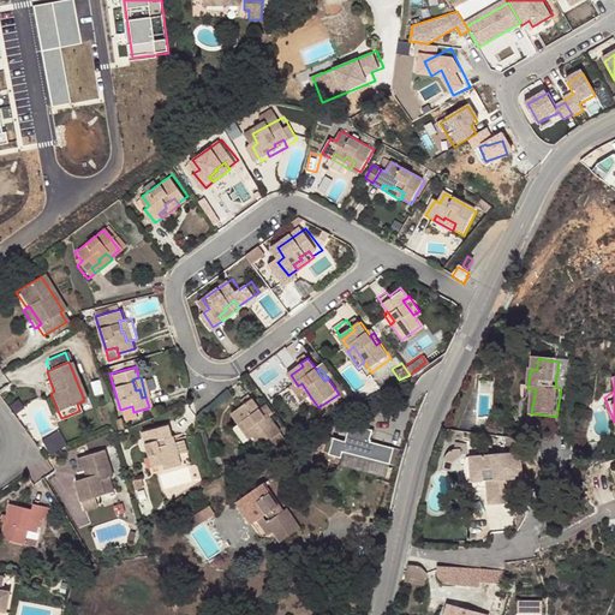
[(375,382),(348,396),(353,404),(378,390),(375,382)]
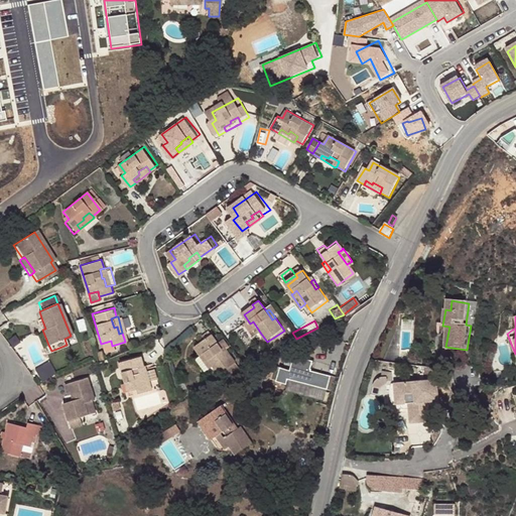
[(253,321),(250,324),(248,325),(256,338),(261,334),(253,321)]
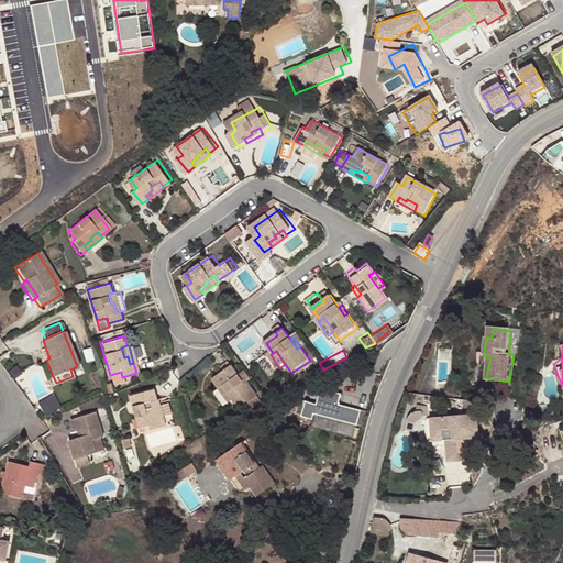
[(245,386),(239,376),(229,364),(222,370),(224,372),(213,381),(220,390),(223,388),(233,400),(240,411),(257,397),(247,384),(245,386)]
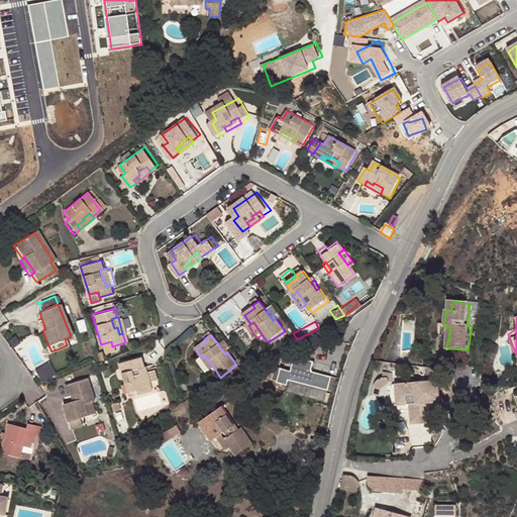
[(221,344),(219,345),(225,354),(227,352),(221,344)]
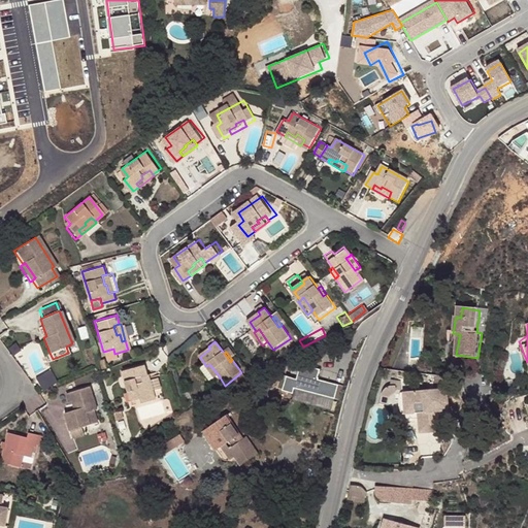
[(142,375),(147,373),(144,364),(123,370),(132,400),(141,397),(142,402),(157,398),(154,390),(150,391),(146,384),(145,385),(142,375)]
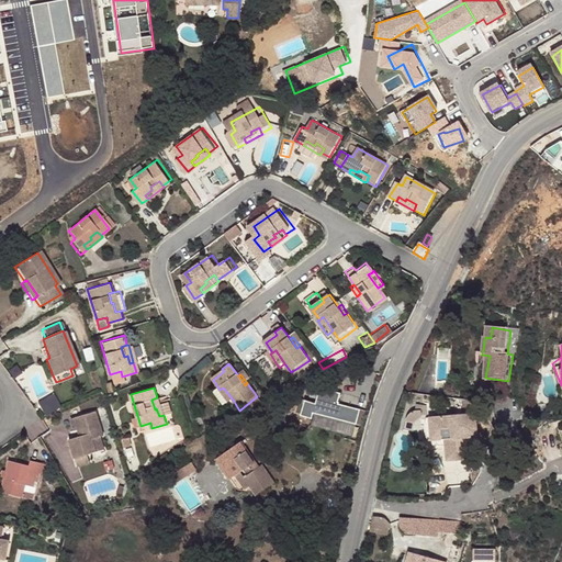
[(223,388),(220,390),(217,392),(226,405),(233,400),(223,388)]
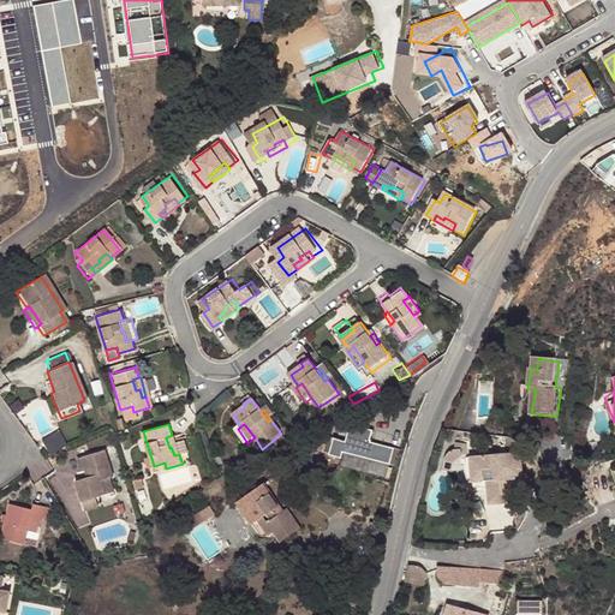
[(339,457),(340,451),(386,463),(389,447),(366,442),(369,430),(347,424),(342,441),(332,437),(327,454),(339,457)]
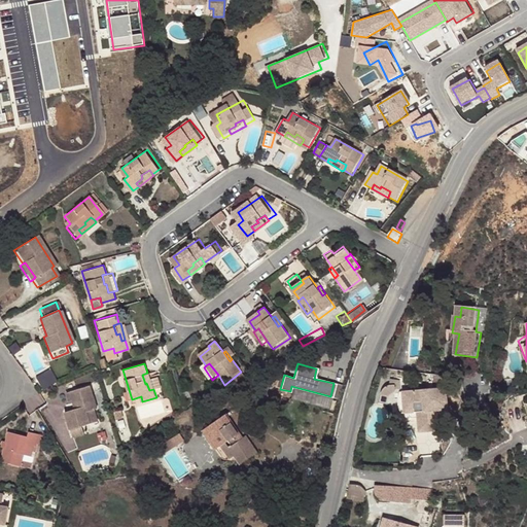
[(37,378),(42,390),(59,383),(53,370),(37,378)]
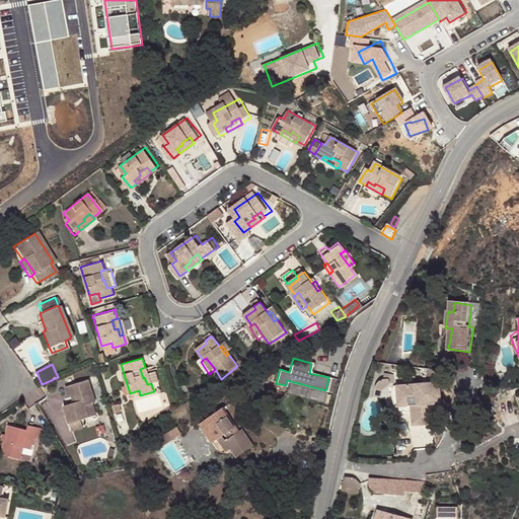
[(147,367),(145,367),(140,369),(143,378),(144,377),(147,384),(151,383),(147,367)]
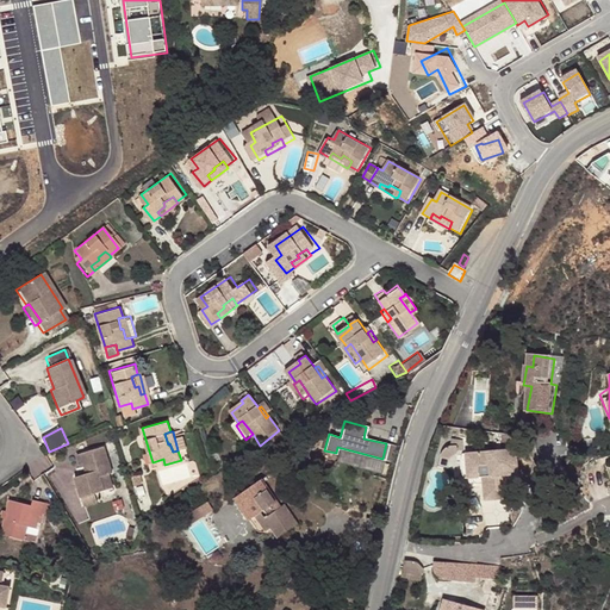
[(101,447),(79,455),(82,467),(86,466),(88,473),(83,474),(73,478),(79,498),(93,493),(103,491),(98,478),(107,474),(110,473),(101,447)]
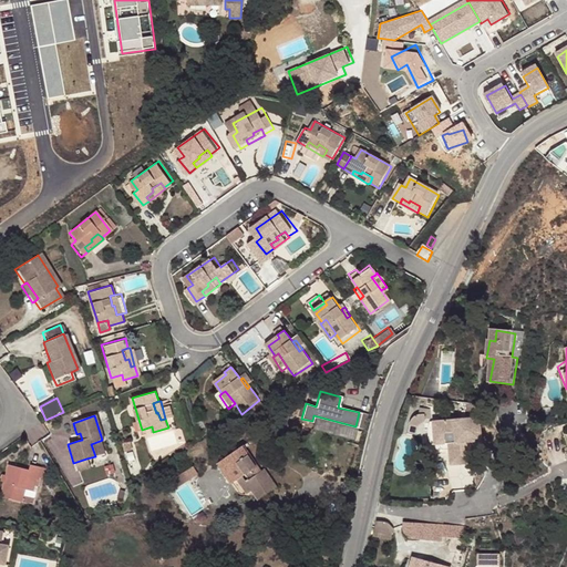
[(480,420),(445,425),(446,436),(457,434),(459,445),(449,447),(451,468),(474,465),(471,444),(483,442),(480,420)]
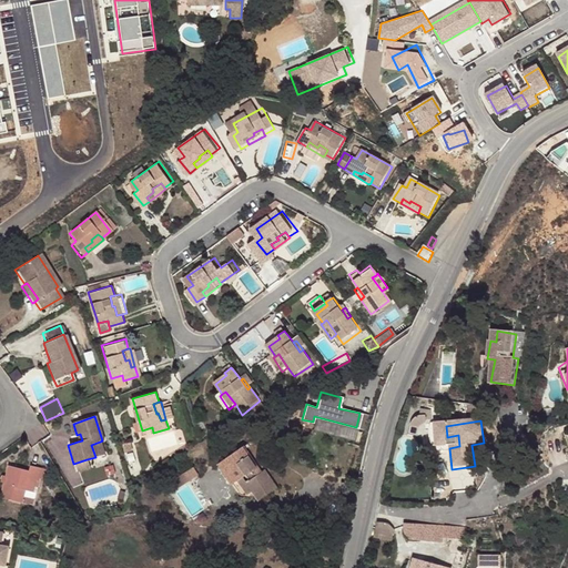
[(446,426),(437,427),(440,449),(449,448),(447,437),(446,426)]
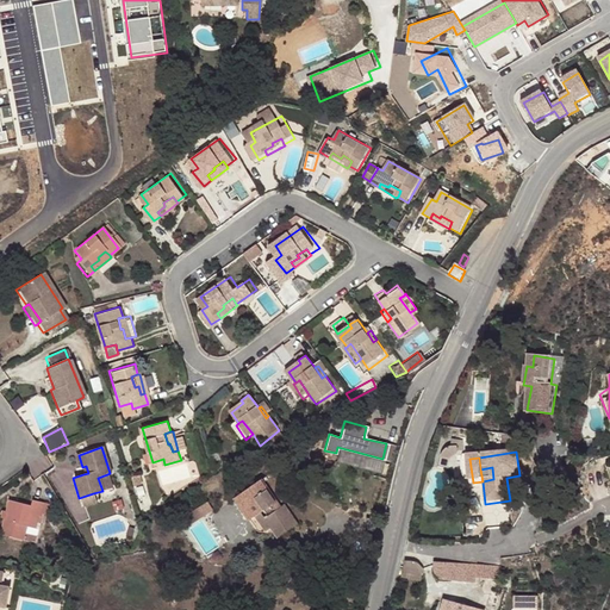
[(111,489),(107,474),(98,478),(103,491),(111,489)]
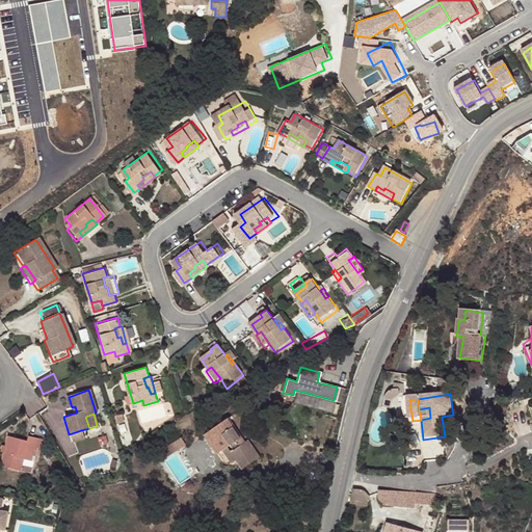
[(231,415),(213,429),(233,453),(225,458),(227,458),(230,460),(233,462),(237,461),(241,457),(247,464),(266,451),(254,435),(246,441),(243,436),(246,433),(231,415)]
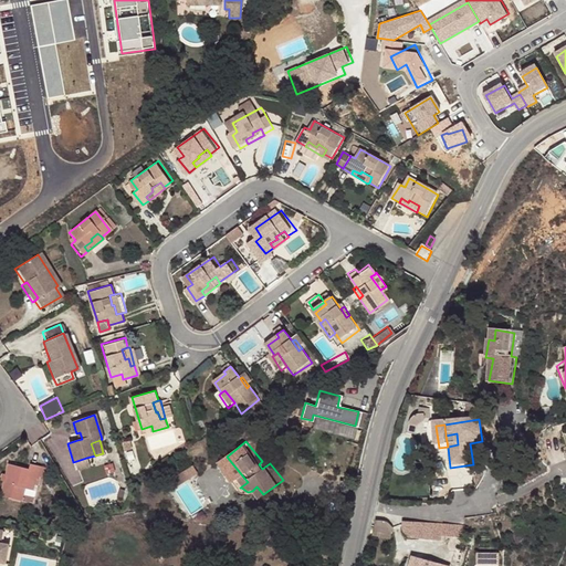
[(248,482),(227,457),(220,461),(240,488),(248,482)]
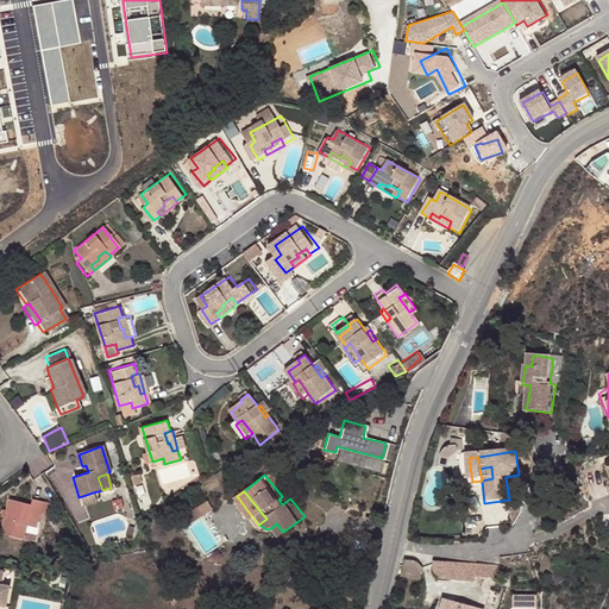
[(95,502),(93,493),(79,497),(81,506),(95,502)]
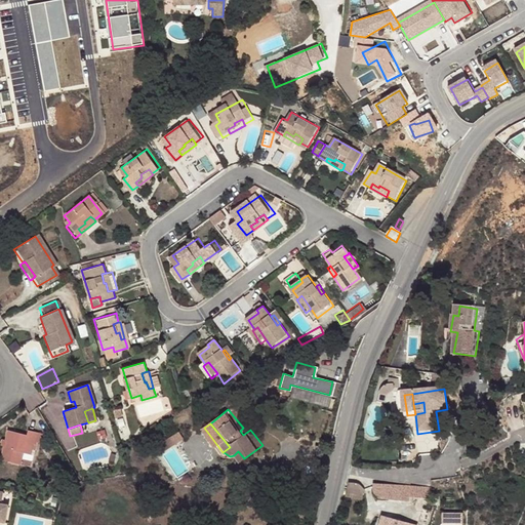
[(246,426),(243,428),(240,431),(243,435),(250,430),(246,426)]
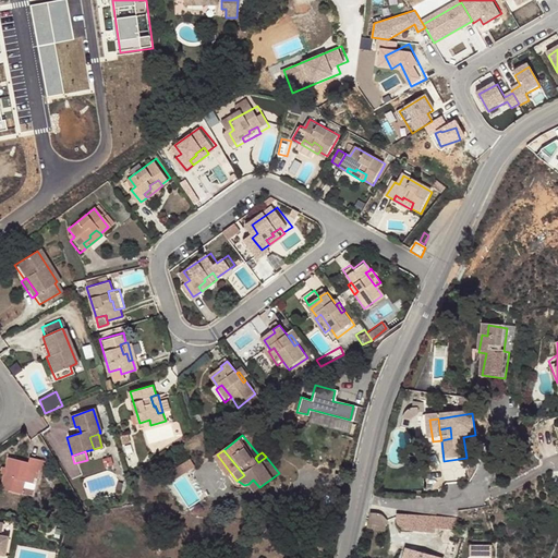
[(191,456),(181,460),(185,469),(194,464),(191,456)]
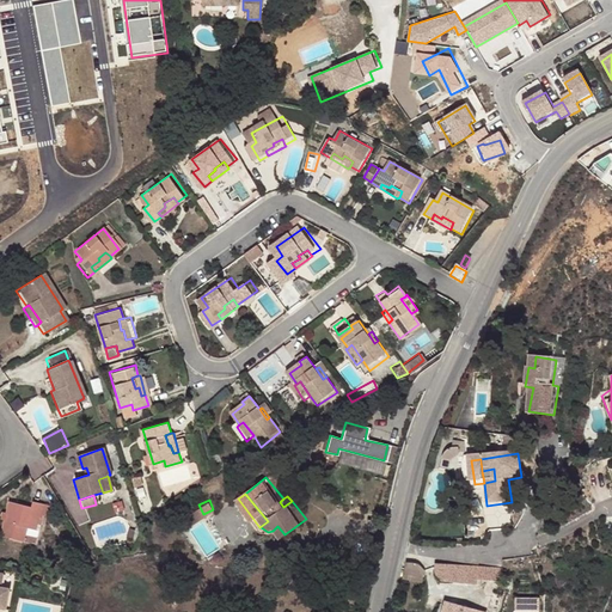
[(35,526),(36,520),(37,518),(43,519),(46,508),(30,503),(29,508),(7,503),(5,514),(2,522),(0,532),(0,538),(22,544),(23,537),(24,531),(32,533),(35,526)]
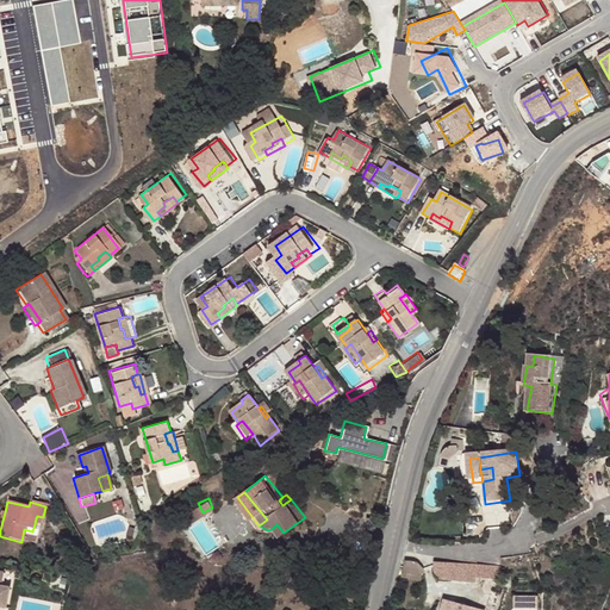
[(203,512),(198,503),(188,508),(192,517),(203,512)]
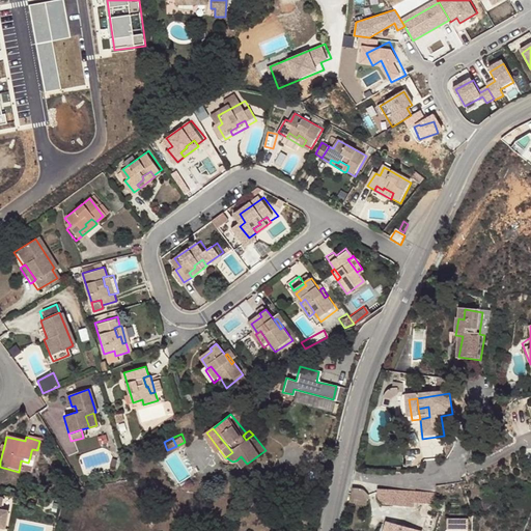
[(119,471),(123,462),(119,459),(115,469),(119,471)]
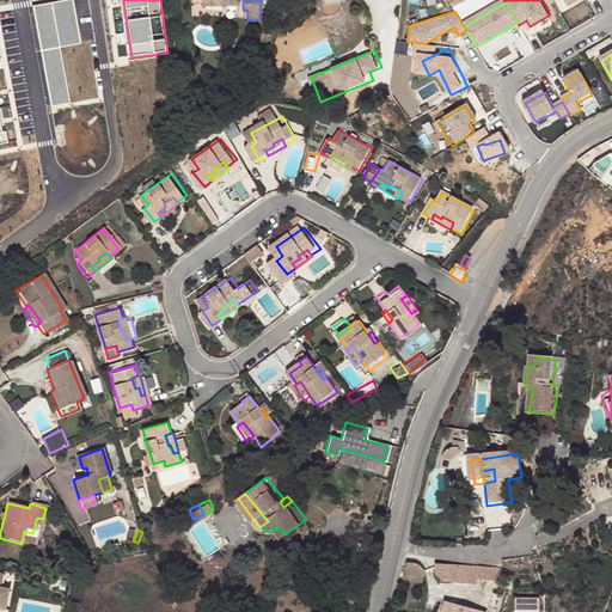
[(479,589),(478,582),(477,582),(478,569),(439,570),(450,591),(479,589)]
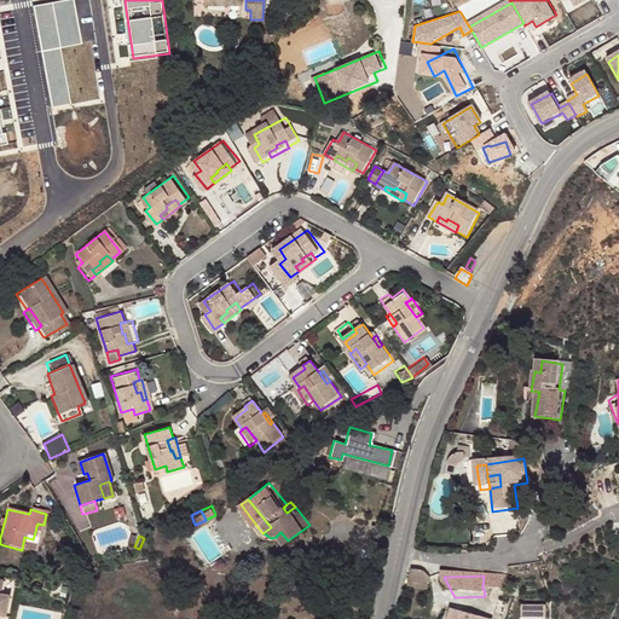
[(482,589),(484,589),(510,590),(512,576),(484,576),(482,589)]
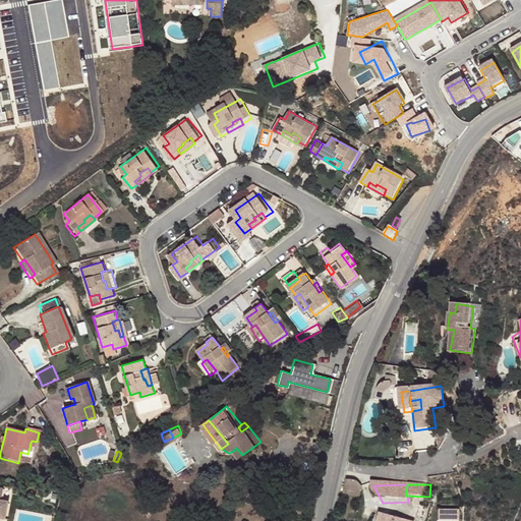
[(354,495),(368,496),(369,486),(355,485),(354,495)]
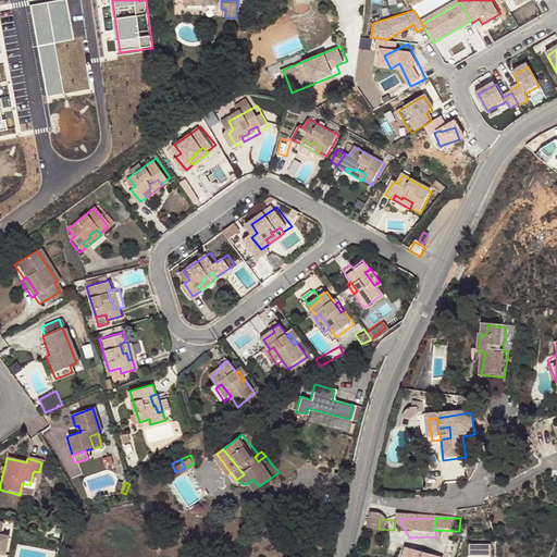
[(5,556),(10,539),(4,537),(2,552),(0,551),(0,556),(4,556),(5,556)]
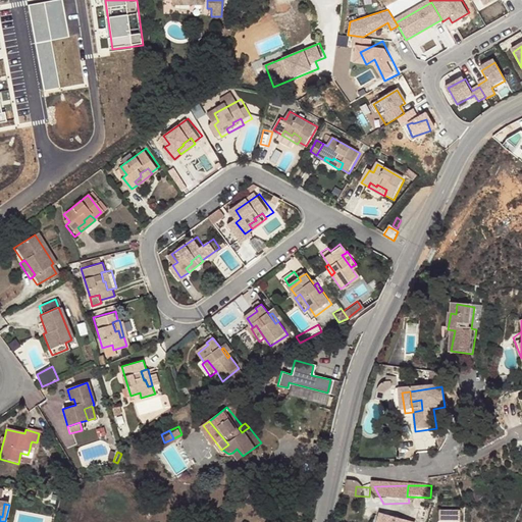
[(410,521),(386,510),(379,521),(410,521)]
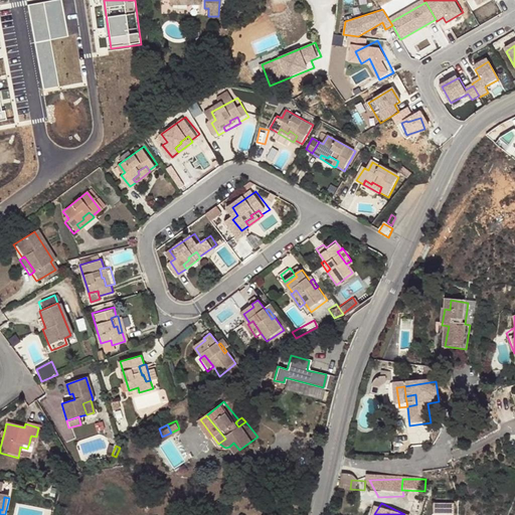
[(448,514),(448,506),(431,506),(430,514),(448,514)]
